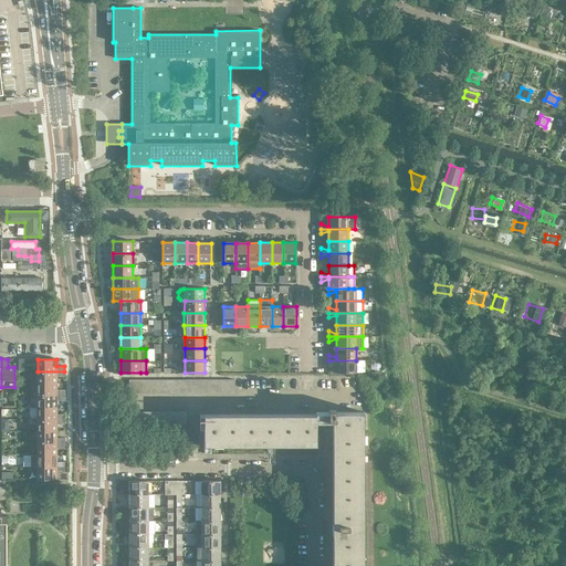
[(356,360),(328,360),(328,365),(336,363),(336,373),(365,373),(365,360),(356,360)]
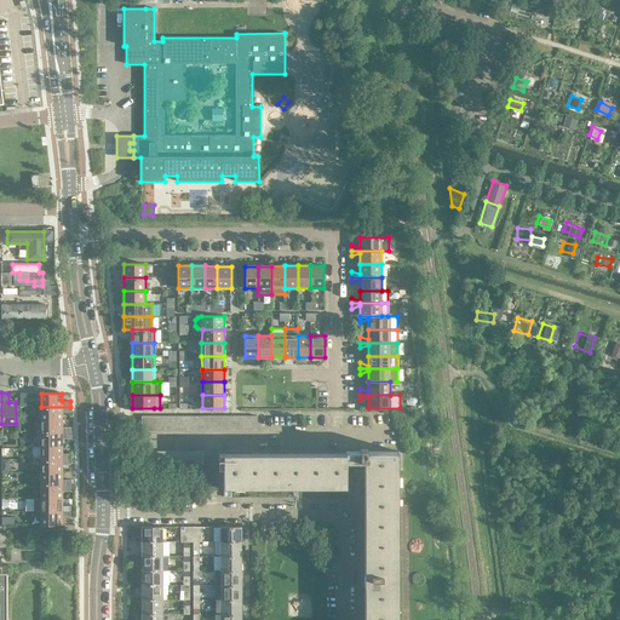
[(41,407),(41,420),(62,420),(62,412),(70,412),(70,407),(41,407)]
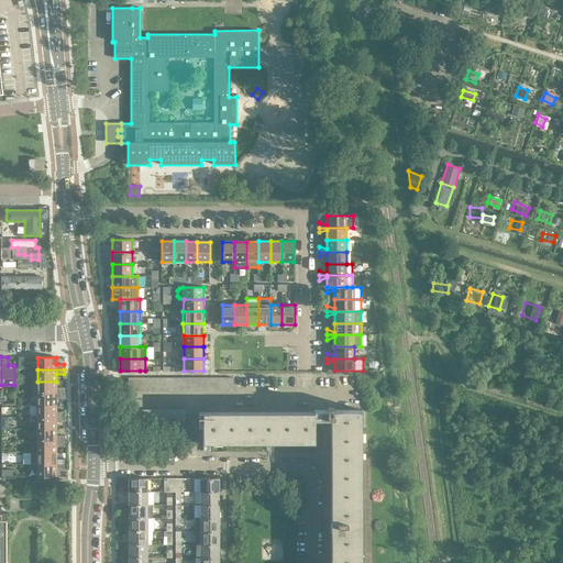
[(37,382),(37,394),(64,394),(64,388),(56,388),(56,382),(37,382)]
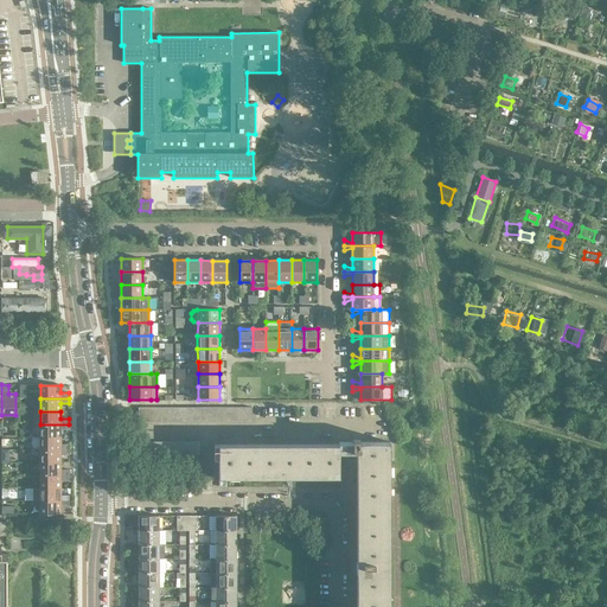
[(40,425),(40,438),(61,438),(61,429),(69,429),(69,425),(40,425)]
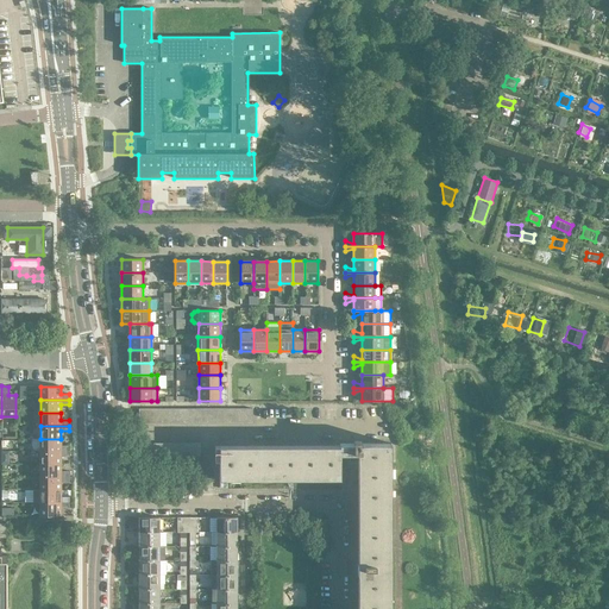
[(41,439),(39,451),(69,451),(69,445),(61,445),(61,439),(41,439)]
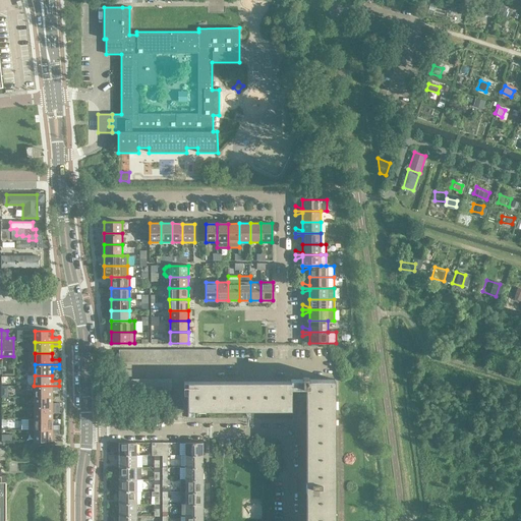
[(290,381),(187,381),(187,410),(188,410),(290,409),(290,410),(291,410),(291,389),(298,389),(298,395),(305,396),(305,482),(302,482),(302,491),(305,491),(305,520),(332,520),(332,381),(334,381),(334,380),(308,380),(308,378),(302,378),(302,380),(290,380),(290,381)]
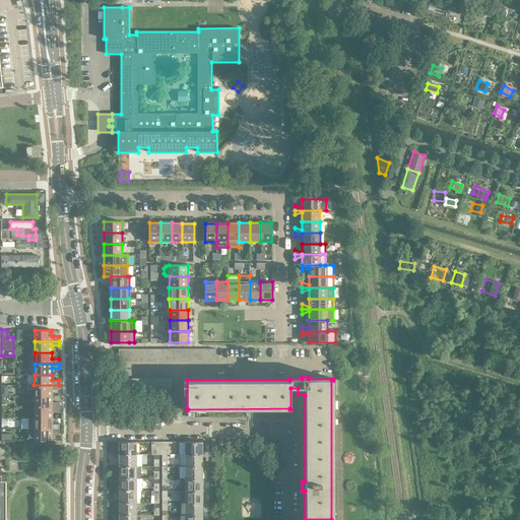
[(34,385),(34,396),(52,396),(52,390),(59,390),(59,385),(34,385)]
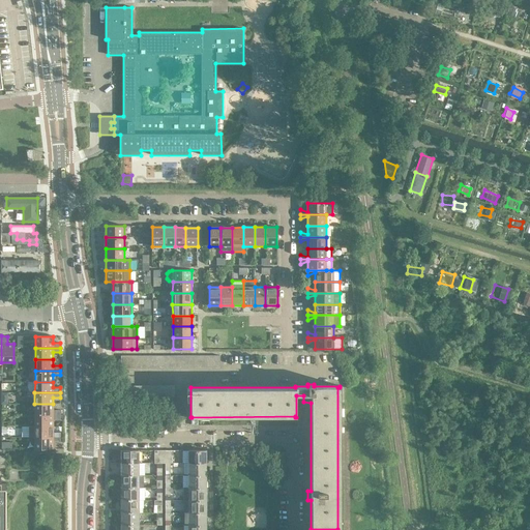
[(34,404),(34,415),(60,415),(61,410),(53,410),(53,404),(34,404)]
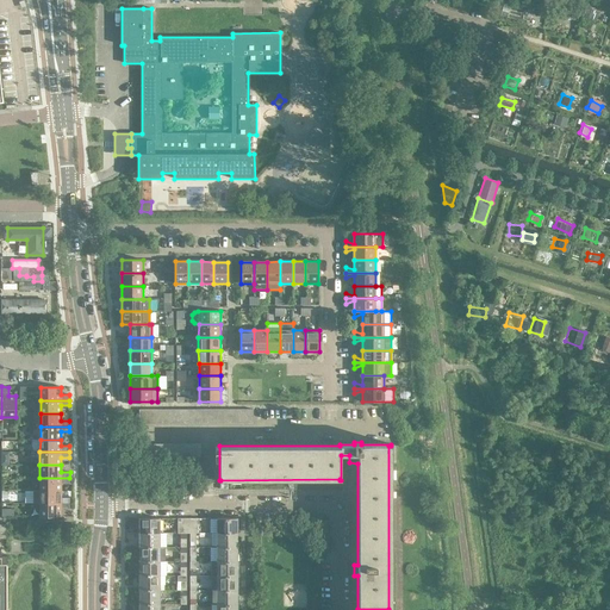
[(39,478),(39,490),(61,490),(61,483),(69,483),(69,478),(39,478)]
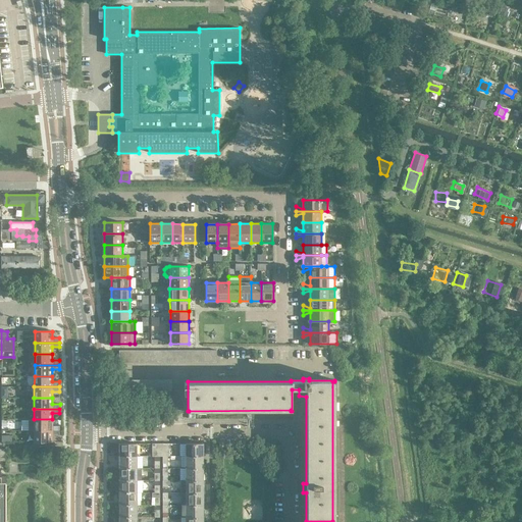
[(34,419),(29,419),(29,430),(34,430),(59,430),(60,425),(52,426),(52,419),(34,419)]
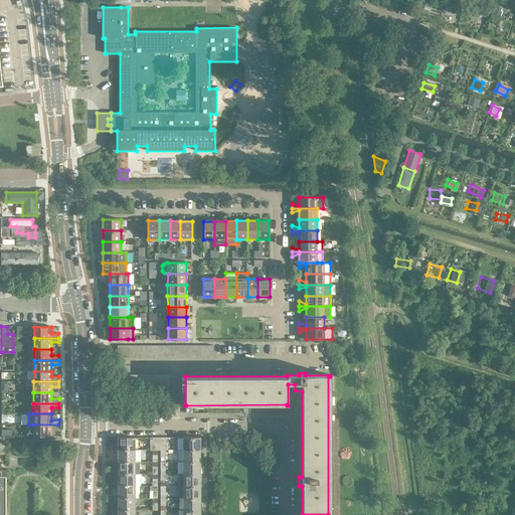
[(33,424),(33,436),(51,436),(51,430),(58,430),(58,424),(33,424)]
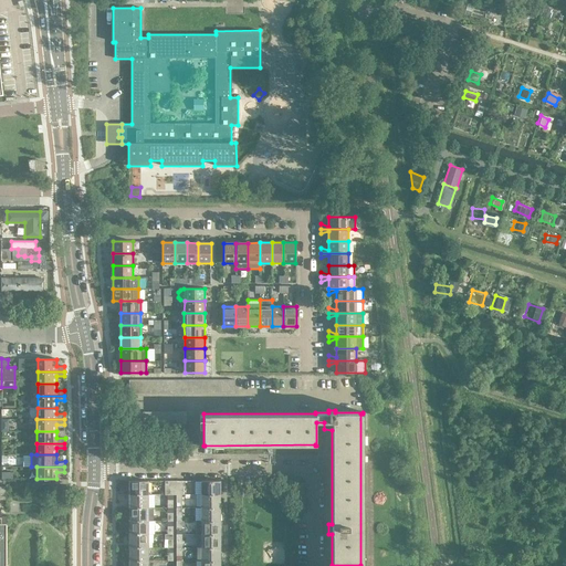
[(147,481),(129,481),(129,494),(147,494),(147,481)]
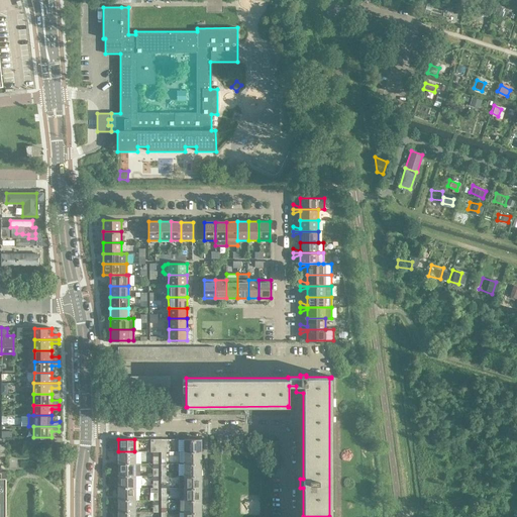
[(201,439),(184,439),(184,451),(201,451),(201,439)]
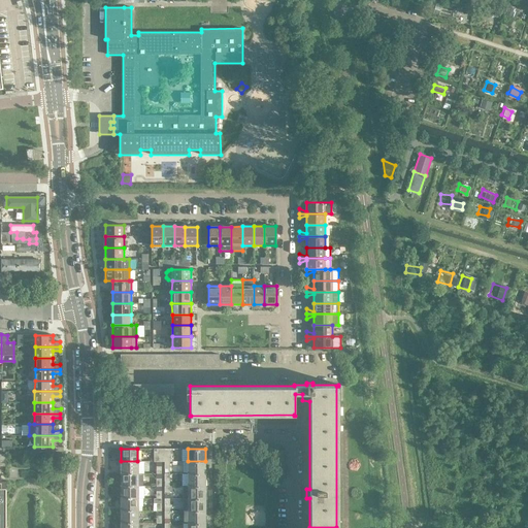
[(137,461),(121,461),(121,473),(137,473),(137,461)]
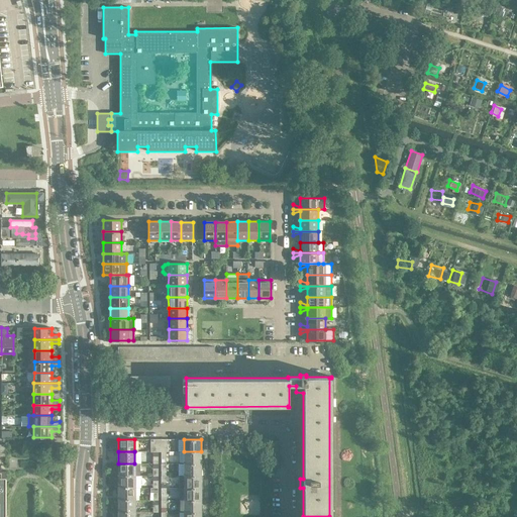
[(184,451),(180,451),(180,463),(184,463),(201,463),(201,451),(184,451)]
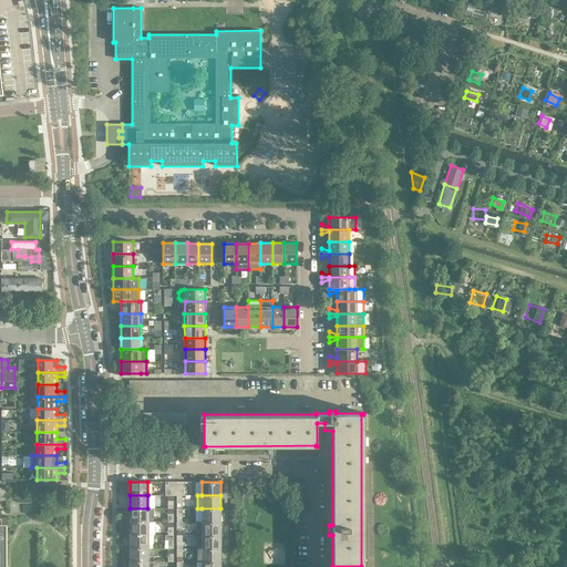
[(147,508),(130,508),(130,522),(147,522),(153,522),(153,508),(147,508)]
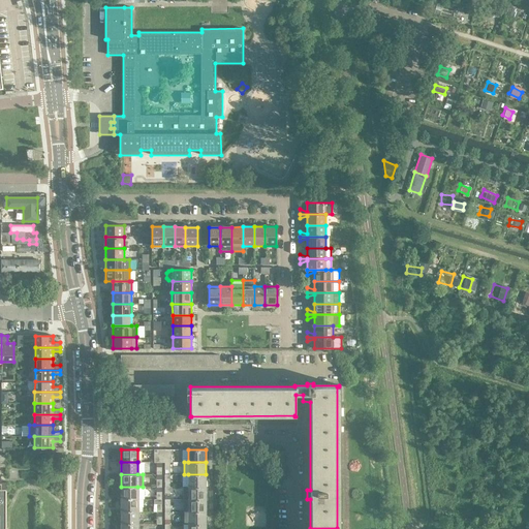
[(206,474),(188,474),(188,487),(206,487),(206,474)]
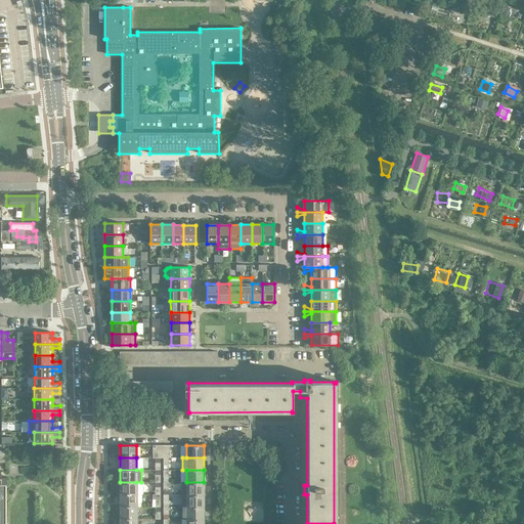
[(136,482),(120,482),(120,494),(136,494),(136,482)]
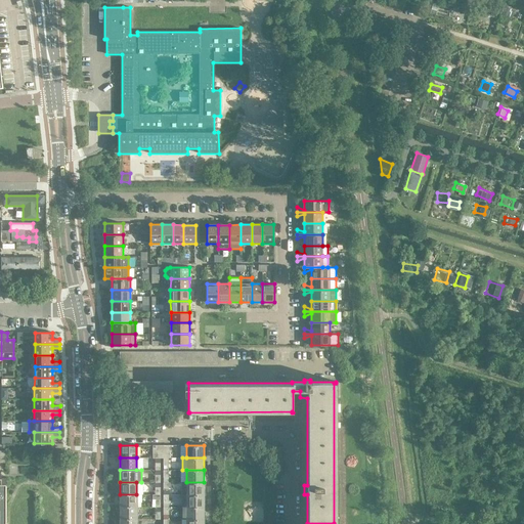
[(186,482),(182,482),(182,494),(186,494),(204,494),(204,482),(186,482)]
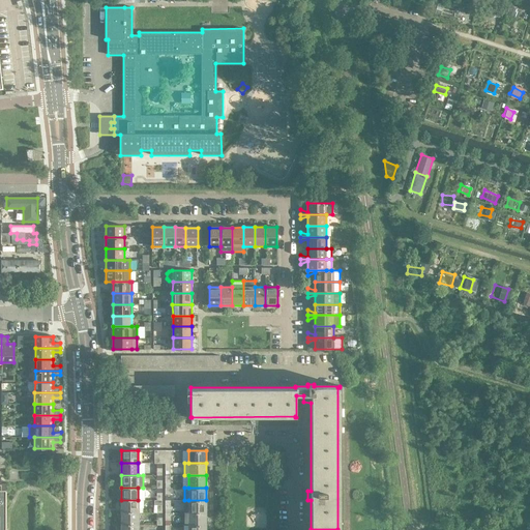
[(138,500),(121,500),(121,512),(138,512),(138,500)]
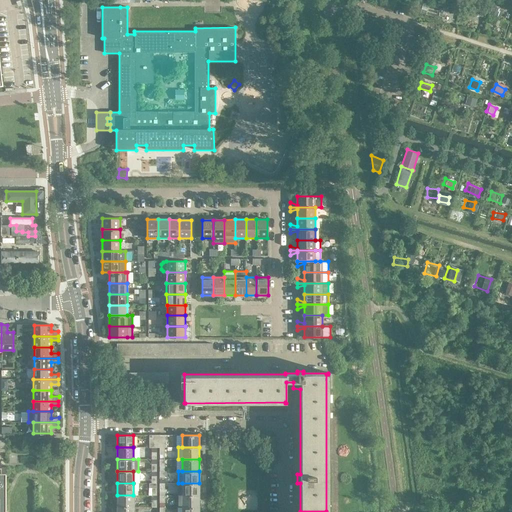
[(152,483),(148,483),(148,495),(152,495),(156,495),(156,488),(156,483),(152,483)]
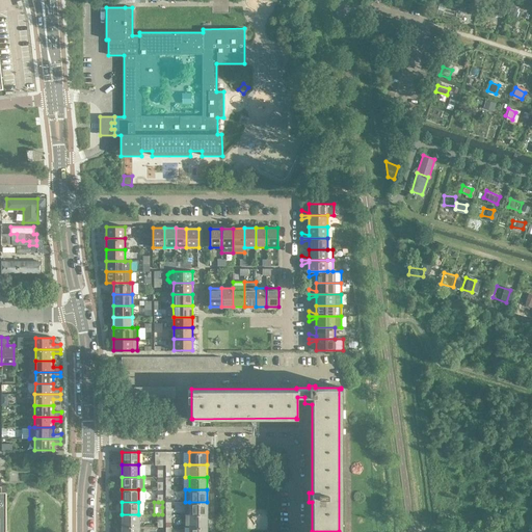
[(207,502),(189,502),(189,514),(207,514),(207,502)]
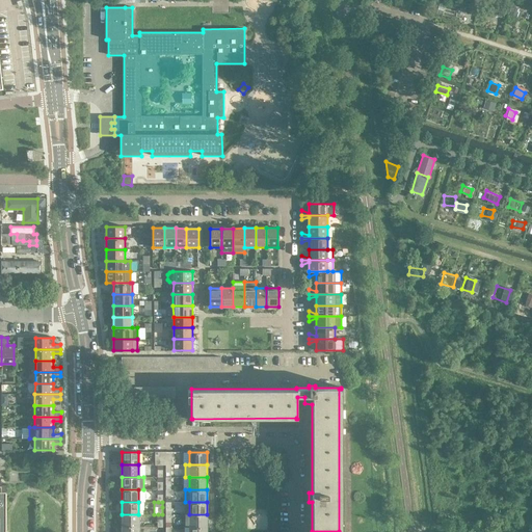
[(138,514),(122,514),(122,527),(139,527),(138,514)]
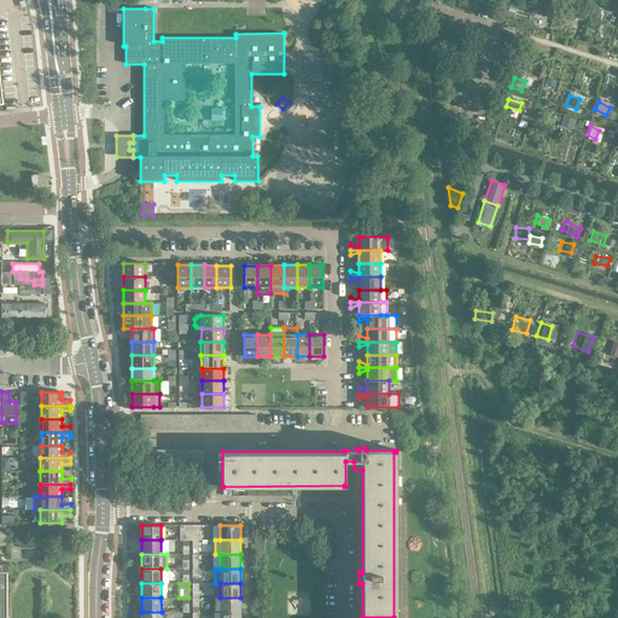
[(240,598),(220,598),(220,612),(240,612),(240,598)]
